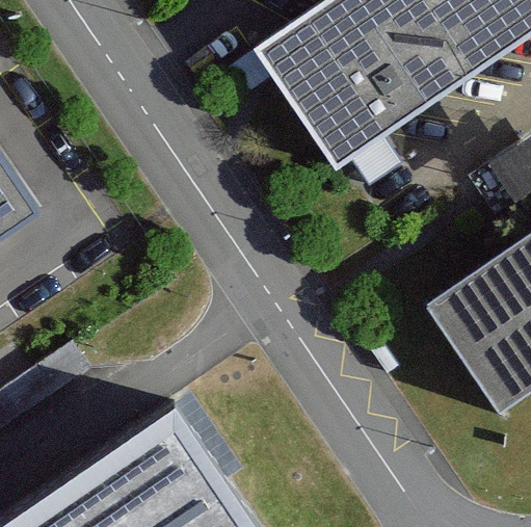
[(530,0),(335,0),(257,53),(333,168),(344,161),(530,27),(530,0)]
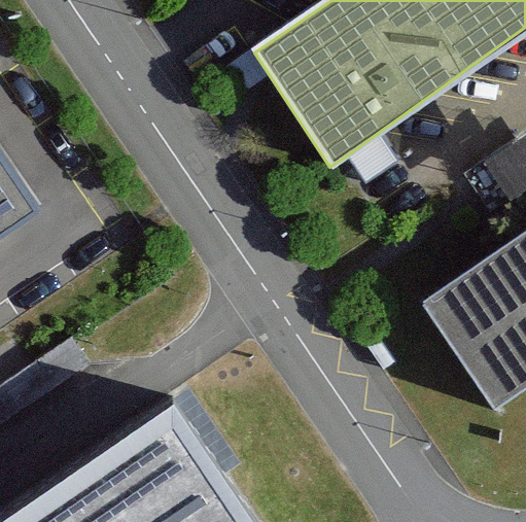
[(525,219),(525,136),(488,160),(525,219)]
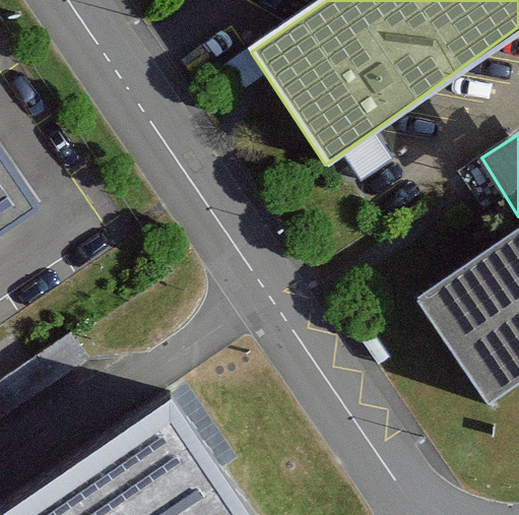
[(0,218),(24,202),(0,168),(0,218)]
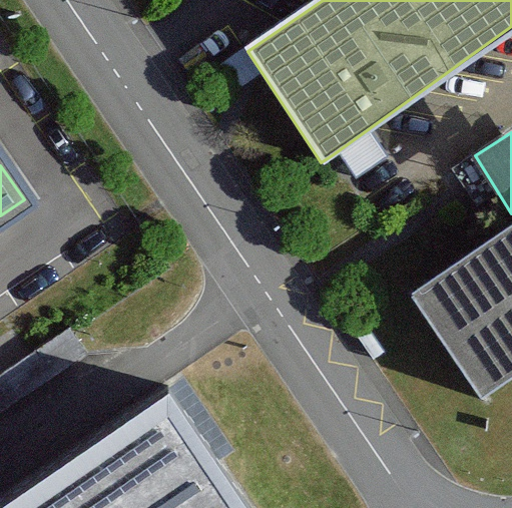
[(511,227),(486,245),(413,296),(483,399),(511,379),(511,227)]
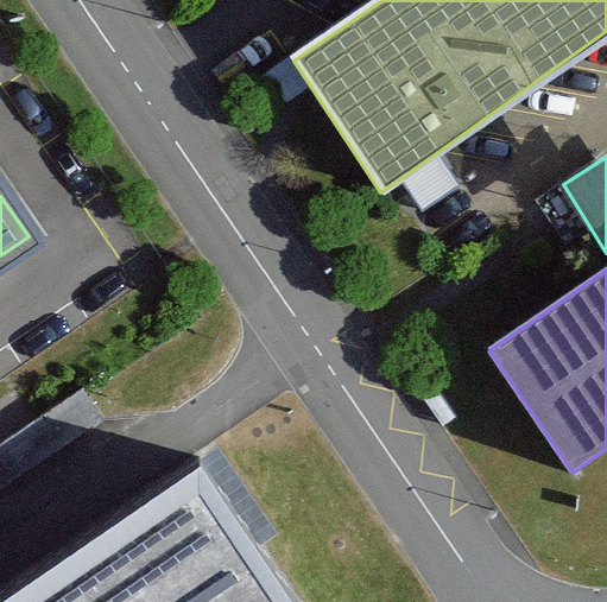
[(78,394),(0,447),(0,488),(97,422),(84,404),(82,400),(78,394)]
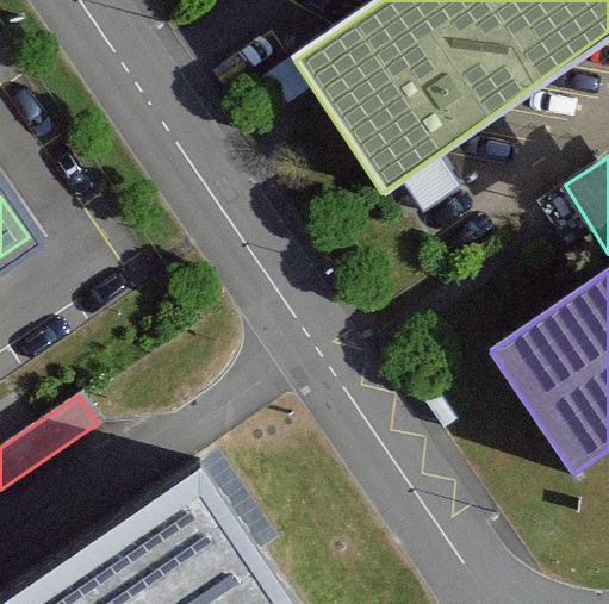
[(289,603),(197,469),(0,602),(0,603),(289,603)]
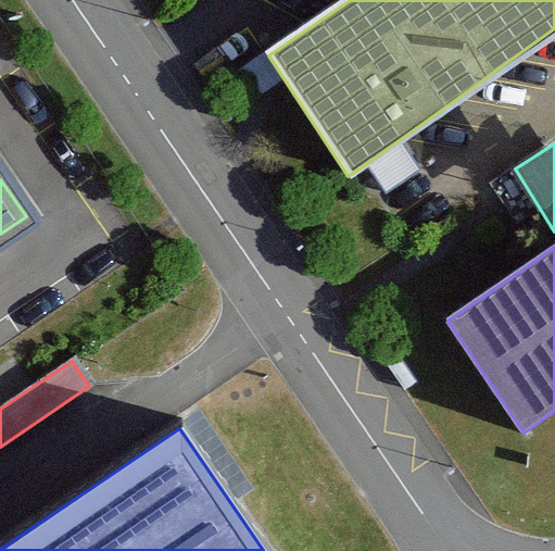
All buildings are outlined.
